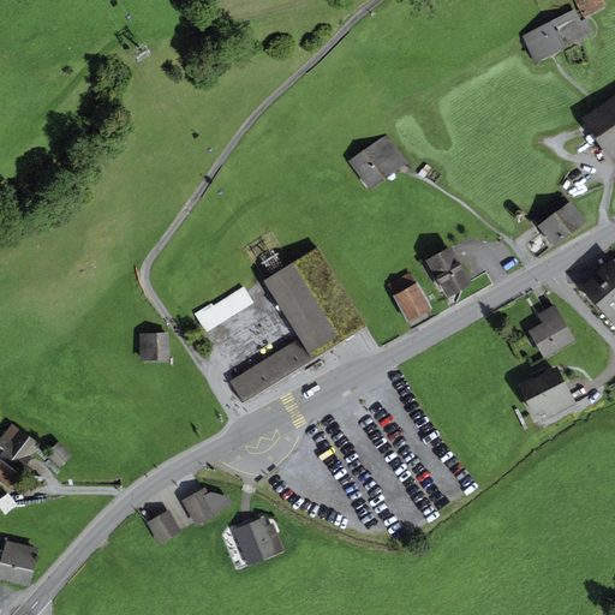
[(574,0),(583,15),(603,5),(601,0),(574,0)]
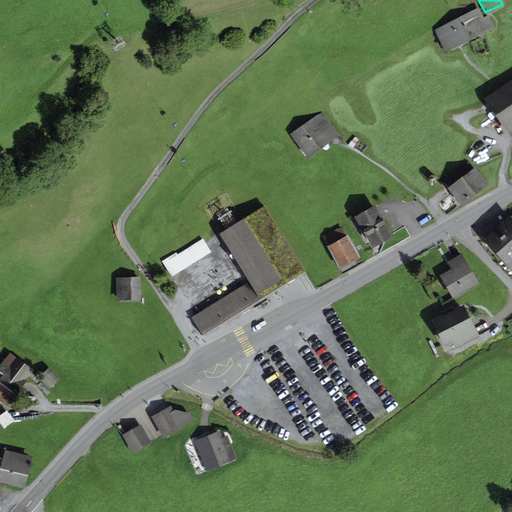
[(436,30),(445,50),(493,26),(488,17),(485,19),(482,12),(480,13),(478,9),(462,17),(458,9),(450,13),(454,21),(436,30)]
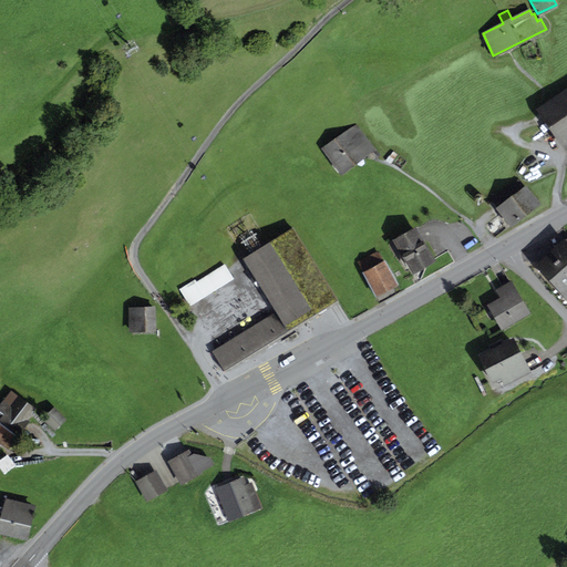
[(566,145),(566,94),(533,119),(544,134),(553,127),(565,146),(566,145)]
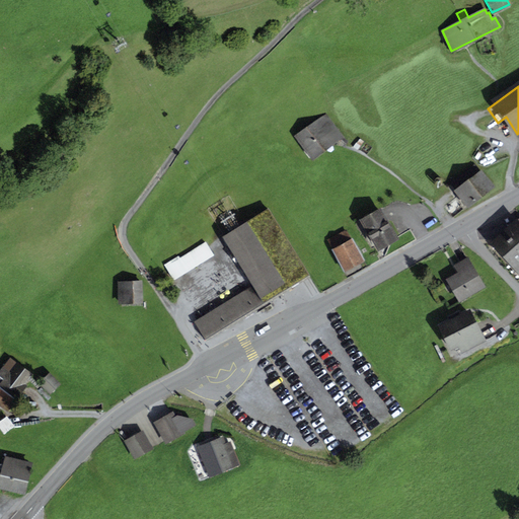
[(341,135),(324,114),(306,128),(322,148),(341,135)]
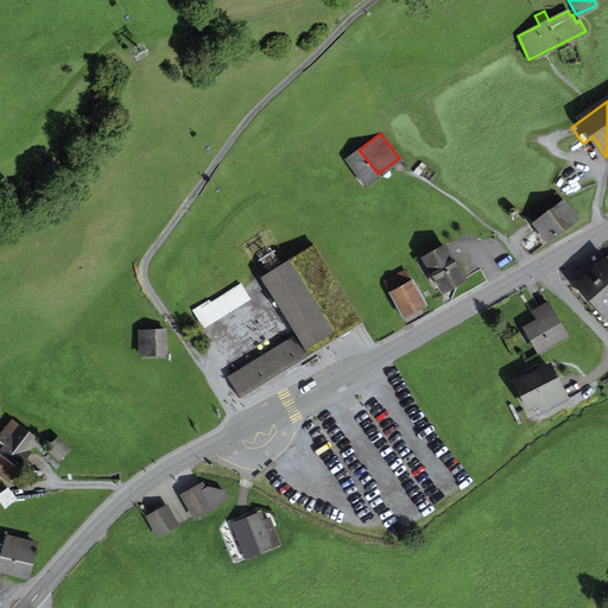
[(378,173),(359,150),(347,158),(366,183),(378,173)]
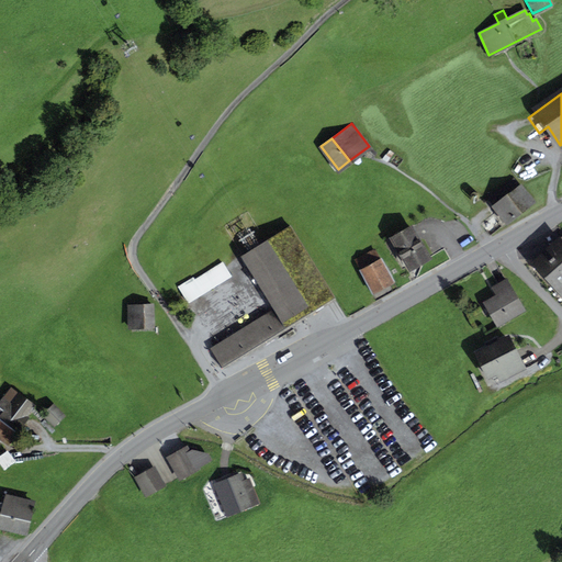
[(490,191),(485,194),(507,222),(532,202),(514,179),(493,195),(490,191)]
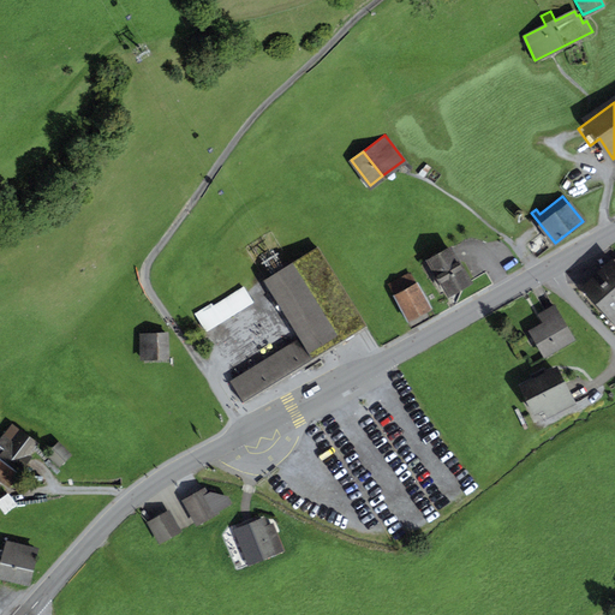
[(368,329),(317,248),(264,281),(300,339),(304,345),(293,352),(291,350),(233,386),(245,405),(323,357),(368,329)]
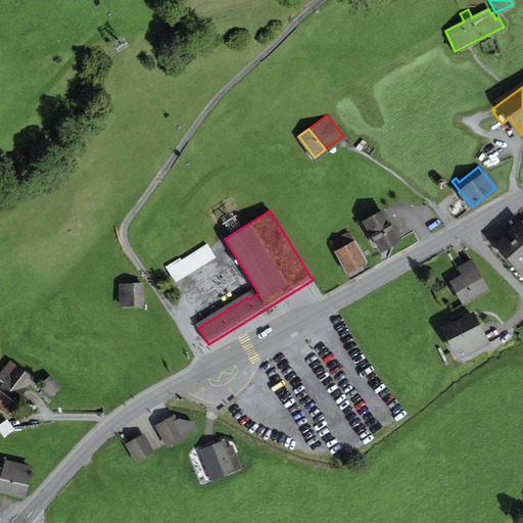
[(381,250),(398,241),(381,211),(365,222),(372,234),(369,236),(373,242),(376,240),(381,250)]
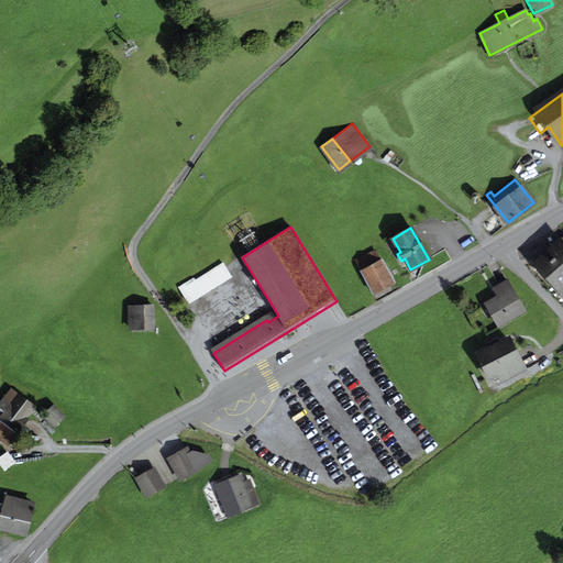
[(555,283),(549,288),(561,301),(562,299),(562,245),(560,242),(537,263),(555,283)]
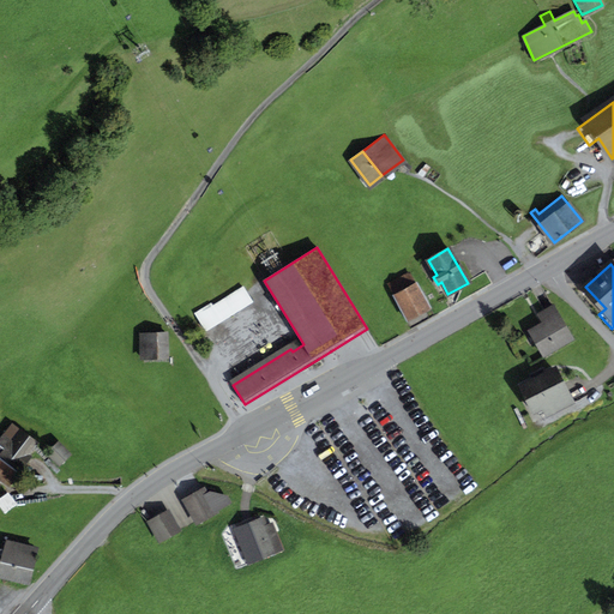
[(397,301),(419,289),(409,272),(387,284),(397,301)]
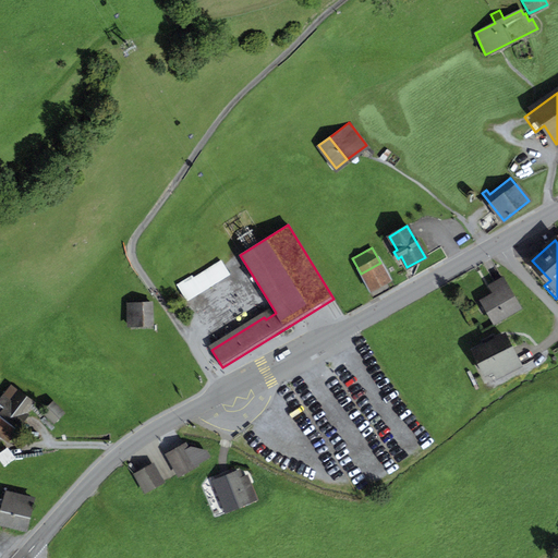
[(390,279),(381,263),(380,263),(361,274),(360,274),(368,291),(390,279)]
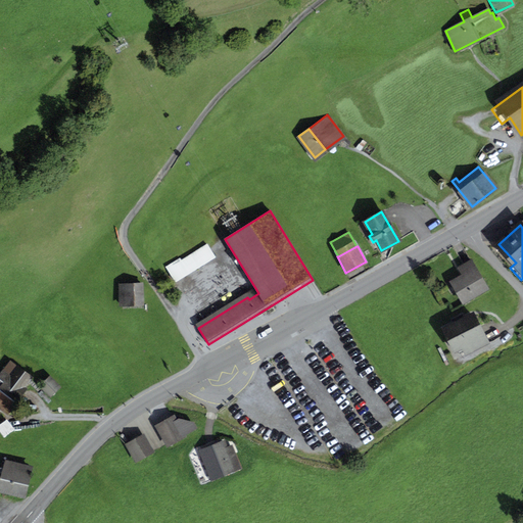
[(171,272),(177,281),(215,258),(209,248),(171,272)]
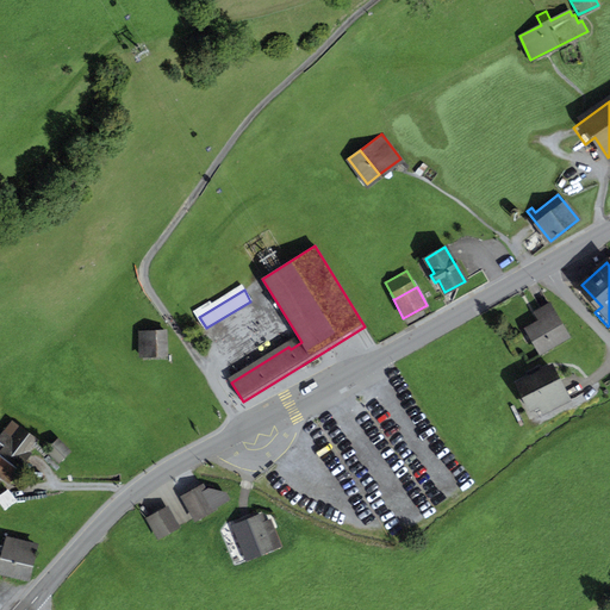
[(549,305),(535,313),(540,322),(554,313),(549,305)]
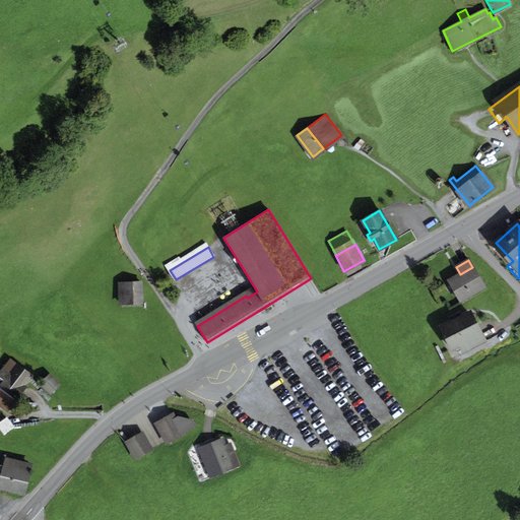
[(519,276),(518,278),(507,266),(507,267),(519,281),(519,276)]
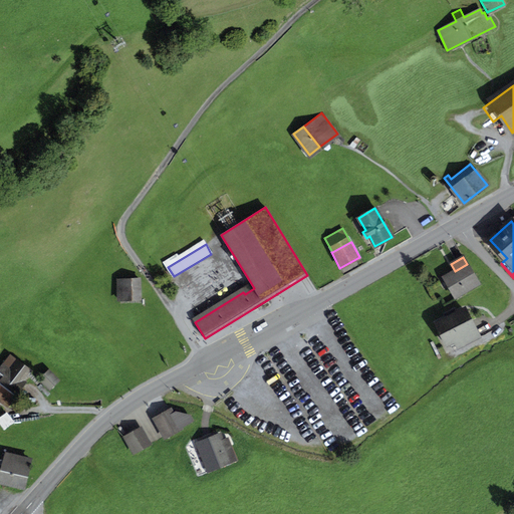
[(443,278),(454,298),(478,284),(467,264),(455,271),(443,278)]
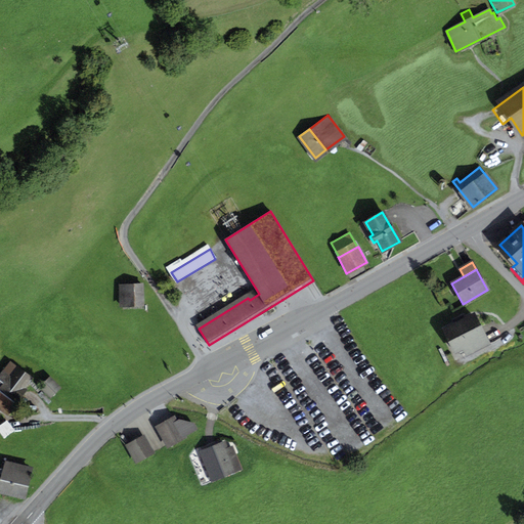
[(120,285),(121,305),(142,304),(141,284),(120,285)]
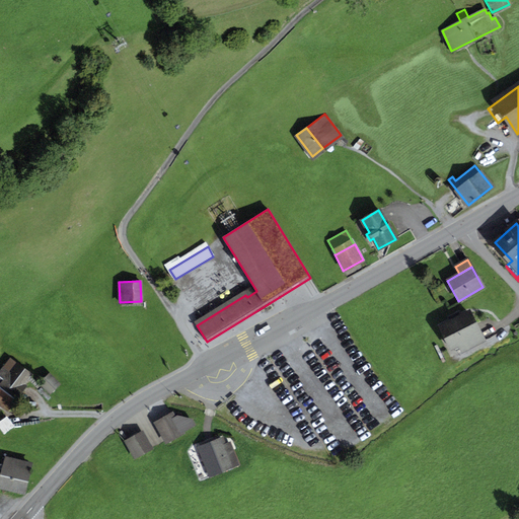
[(195,322),(197,325),(245,295),(247,297),(256,291),(253,286),(195,322)]
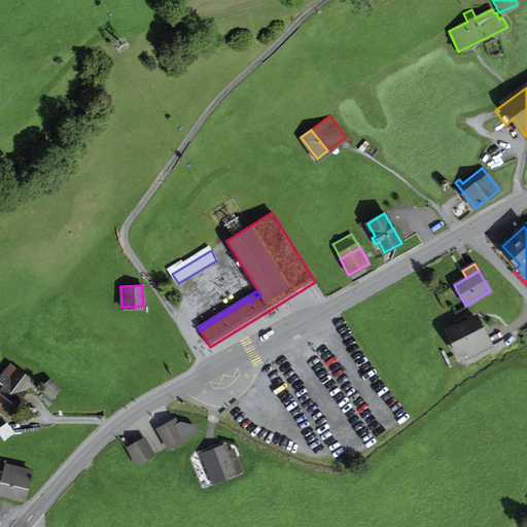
[(477,318),(467,322),(465,318),(457,322),(459,326),(449,331),(452,337),(456,346),(454,347),(457,353),(466,349),(487,339),(477,318)]
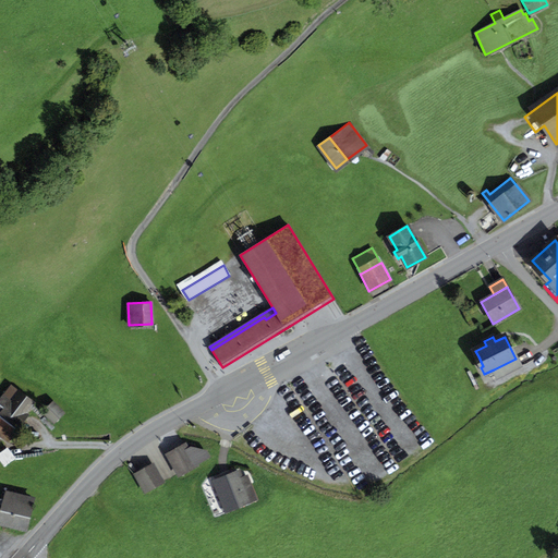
[(497,377),(508,372),(519,366),(516,359),(494,370),(497,377)]
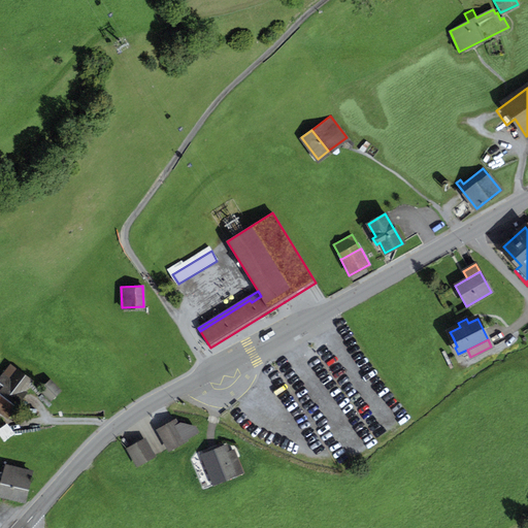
[(0,391),(1,392),(0,393),(0,411),(7,419),(27,394),(24,392),(31,382),(18,372),(10,382),(3,376),(0,380),(0,391)]
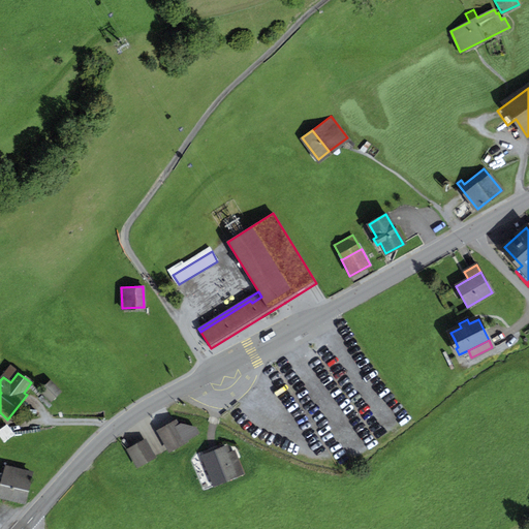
[(42,391),(49,397),(56,390),(51,383),(42,391)]
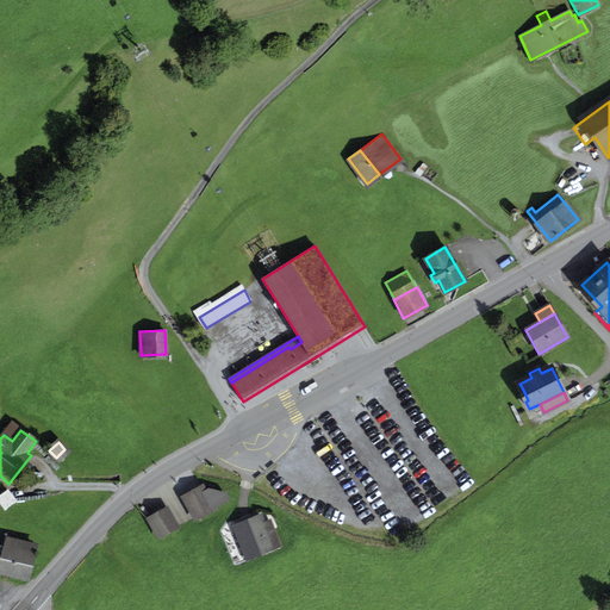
[(56,458),(60,461),(69,453),(64,449),(56,458)]
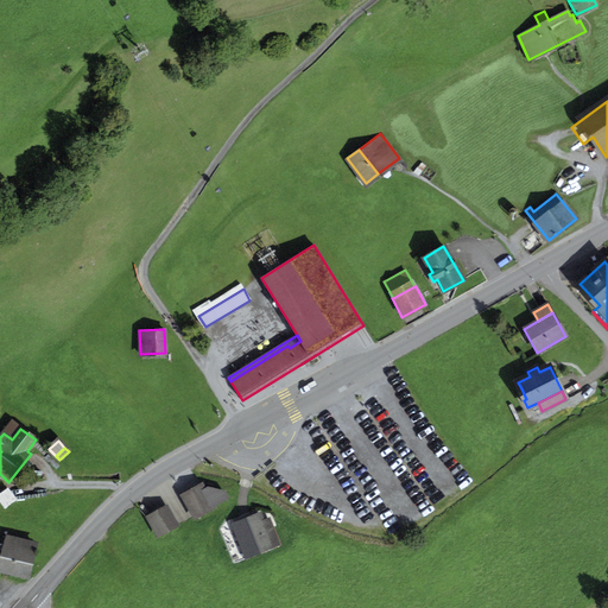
[(183,493),(185,499),(203,489),(200,483),(183,493)]
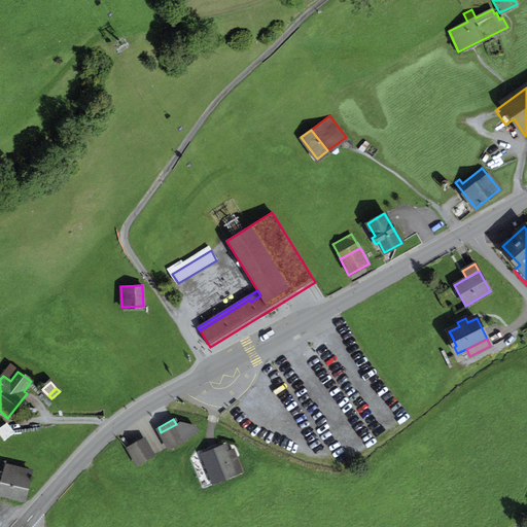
[(180,423),(177,425),(176,424),(161,432),(169,447),(197,432),(194,426),(180,423)]
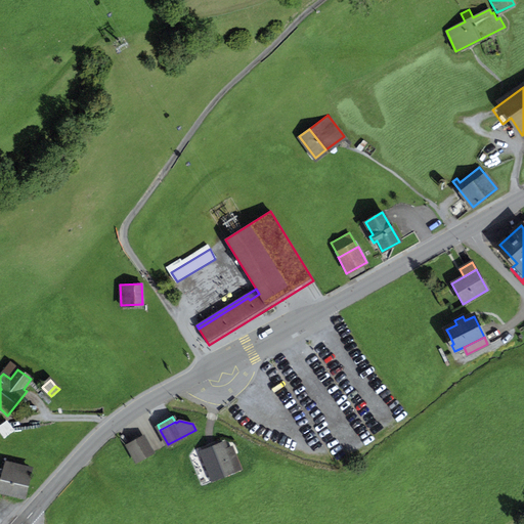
[(0,431),(4,437),(13,431),(6,422),(0,427),(0,431)]
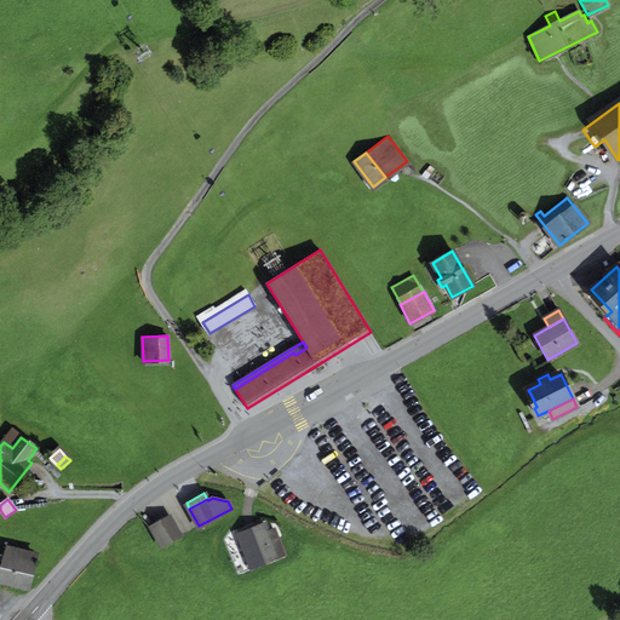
[(153,529),(161,546),(181,537),(171,520),(153,529)]
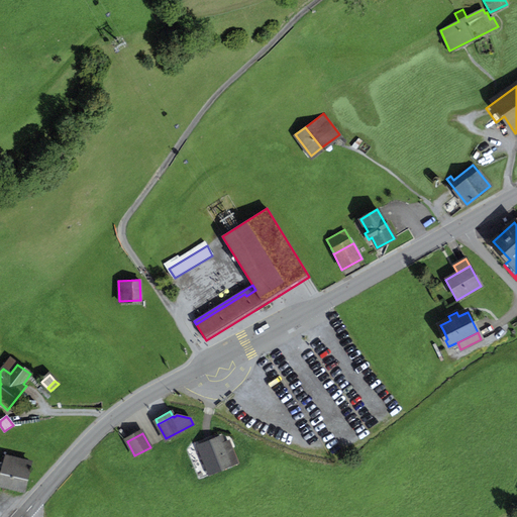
[(202,451),(211,474),(236,463),(229,444),(223,446),(222,442),(202,451)]
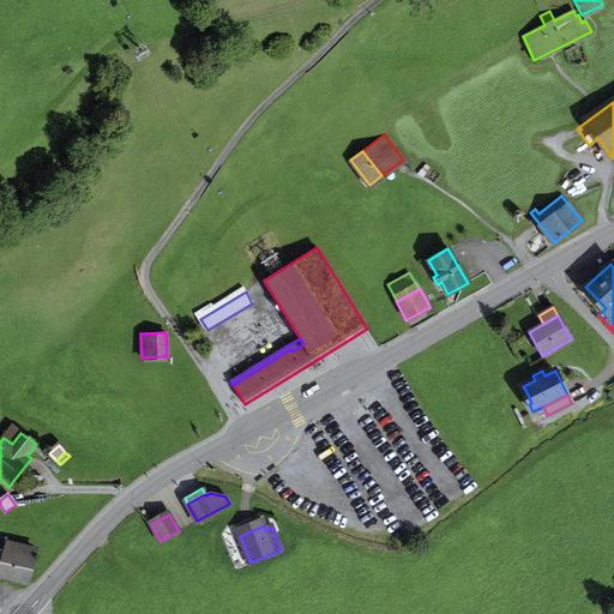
[(7,541),(0,564),(0,573),(26,581),(36,548),(7,541)]
